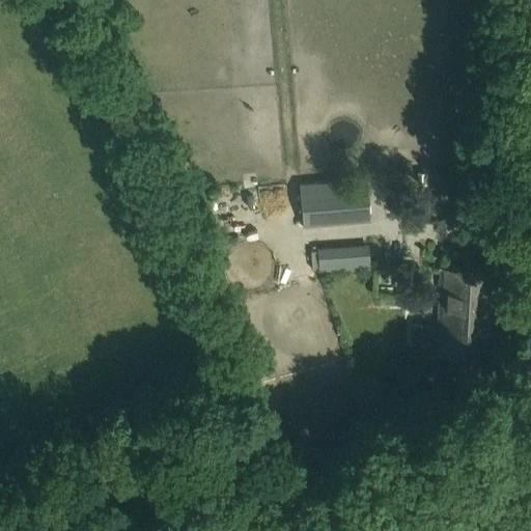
[(417,186),(426,186),(426,171),(417,171),(417,186)]
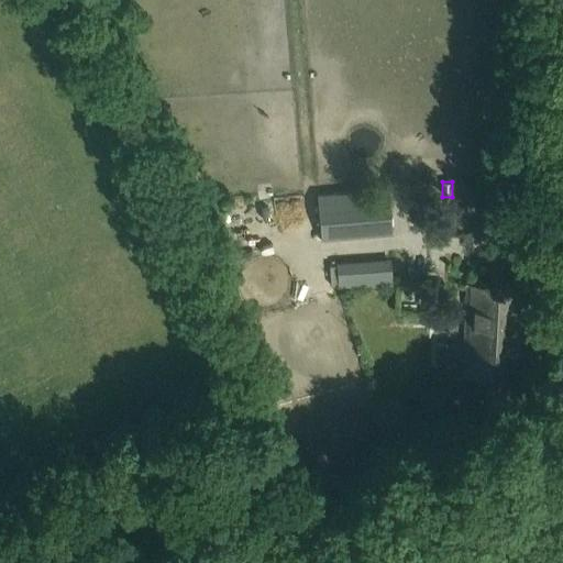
[(318,192),(322,239),(393,233),(389,187),(318,192)]
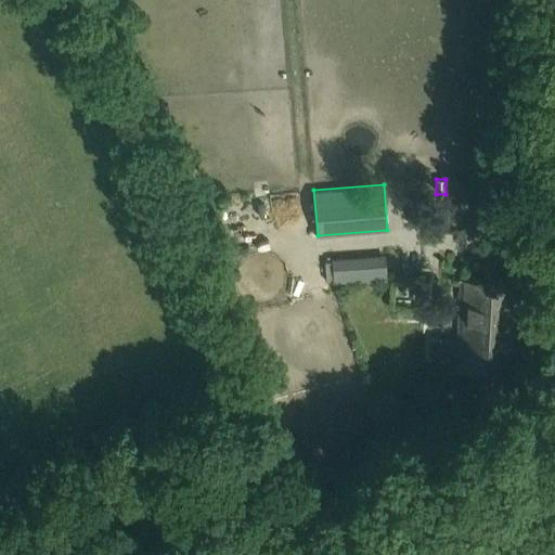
[(383,257),(331,260),(333,283),(385,280),(383,257)]
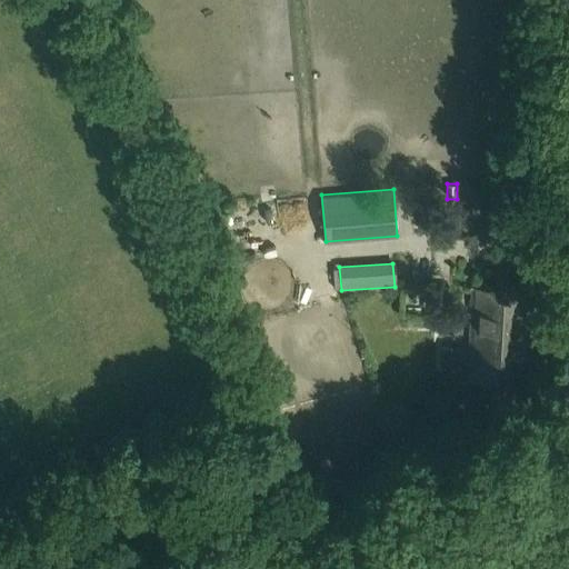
[(528,356),(530,288),(472,286),(469,381),(510,382),(511,356),(528,356)]
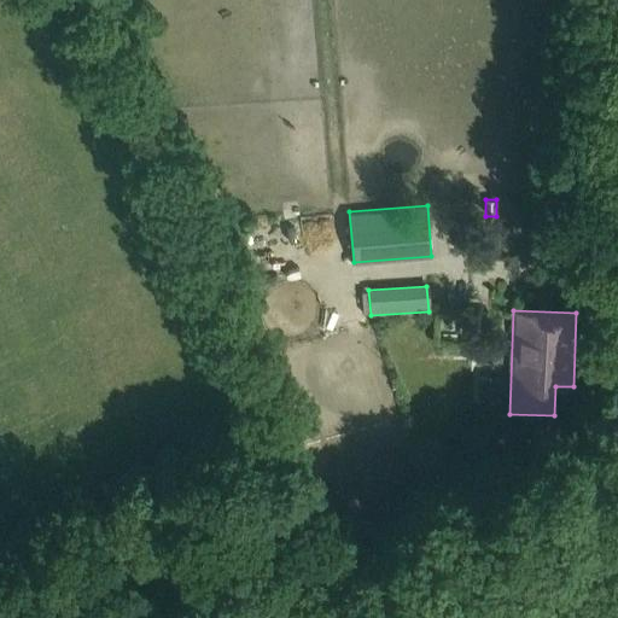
[(499,373),(478,373),(478,402),(499,402),(499,373)]
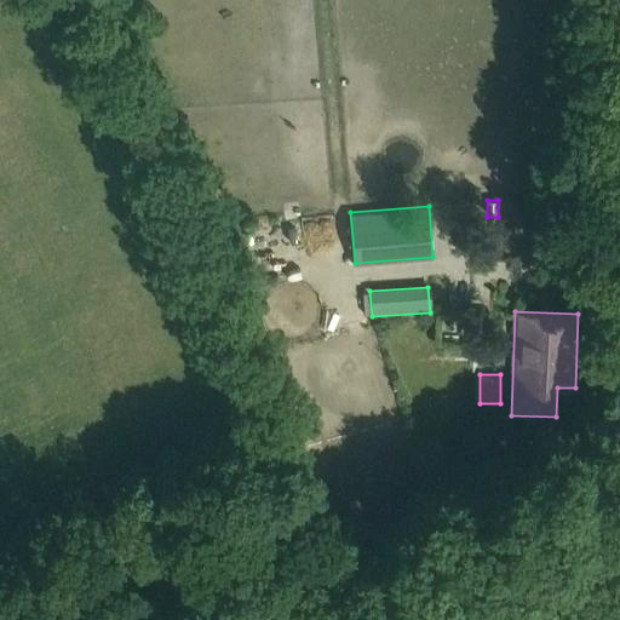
All buildings are outlined.
